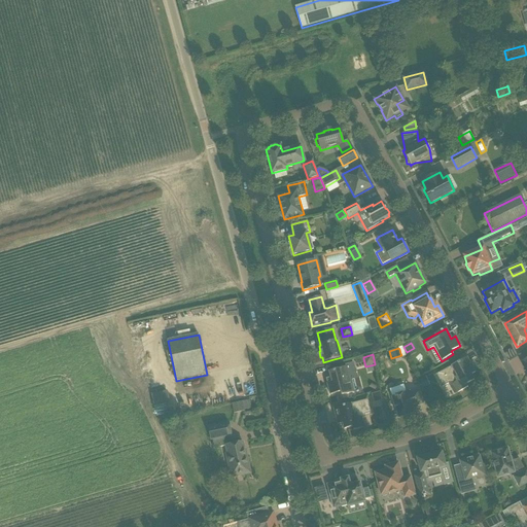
[(464,359),(435,375),(443,387),(448,384),(450,387),(453,384),(458,393),(467,387),(466,384),(473,381),(470,375),(475,373),(473,371),(469,369),(464,359)]
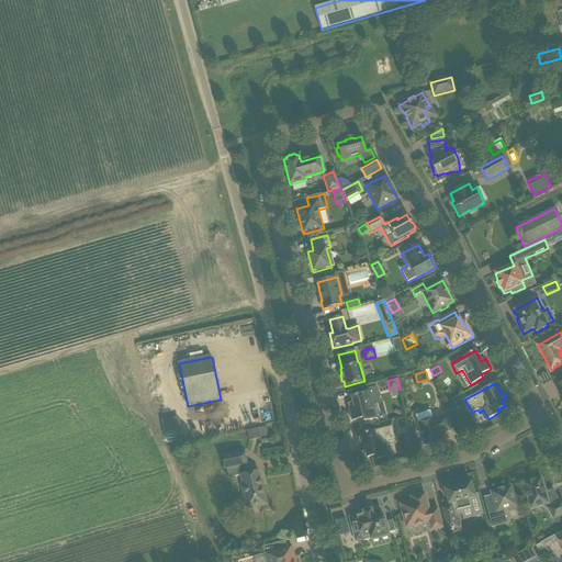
[(364,422),(377,418),(372,405),(381,403),(377,386),(368,389),(369,392),(351,396),(353,408),(349,409),(352,422),(363,418),(364,422)]
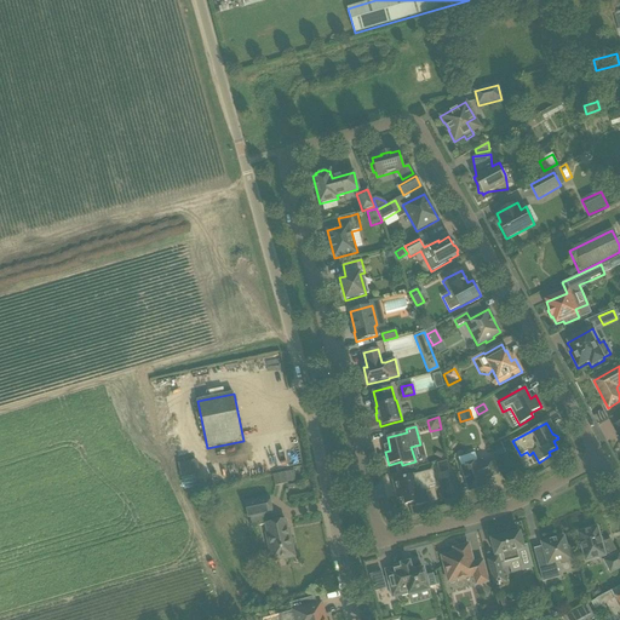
[(501,443),(493,447),(498,458),(505,454),(501,443)]
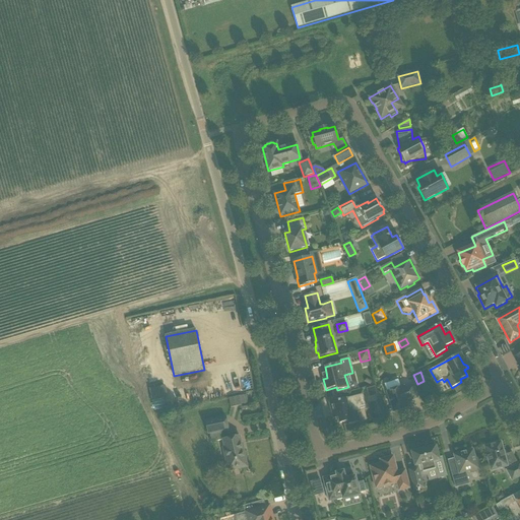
[(147,388),(150,400),(167,396),(164,384),(147,388)]
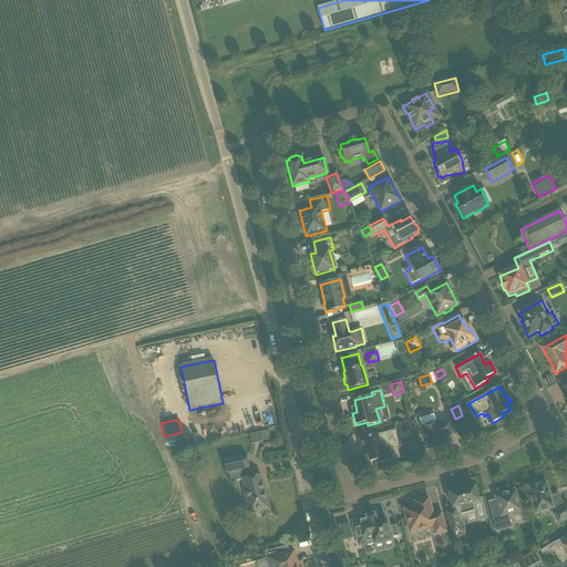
[(454,434),(451,423),(450,419),(422,428),(430,450),(444,445),(442,437),(444,436),(445,437),(454,434)]
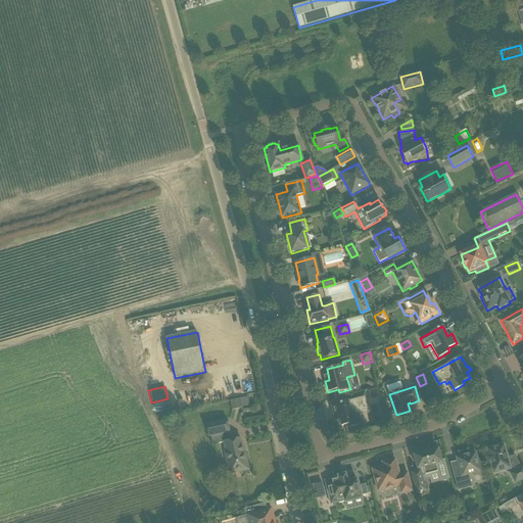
[(368,391),(371,400),(379,397),(377,389),(368,391)]
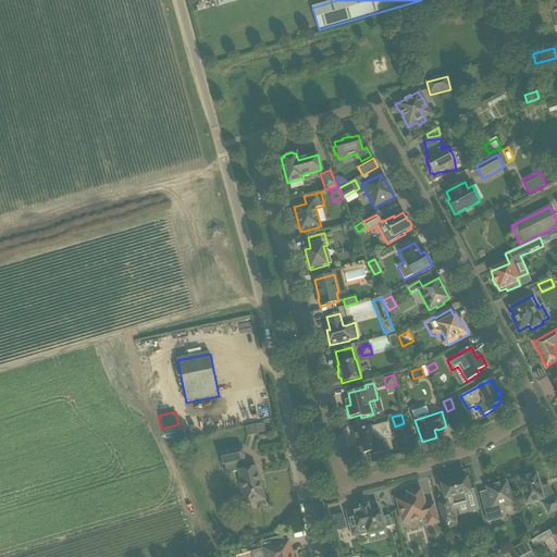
[(388,422),(356,431),(353,432),(357,449),(362,447),(363,454),(372,452),(373,455),(385,453),(382,442),(386,441),(385,438),(393,436),(388,422)]
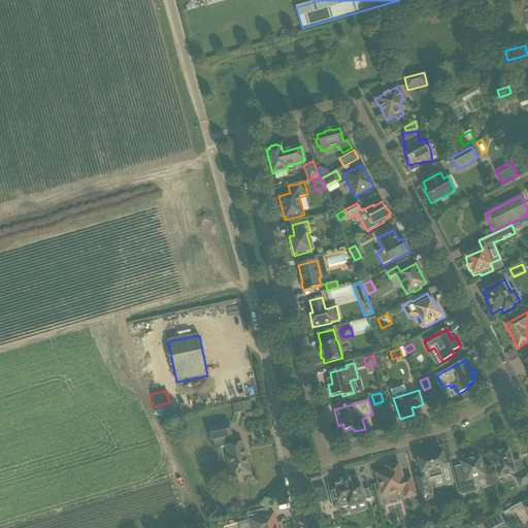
[(244,413),(244,411),(242,403),(232,405),(234,415),(244,413)]
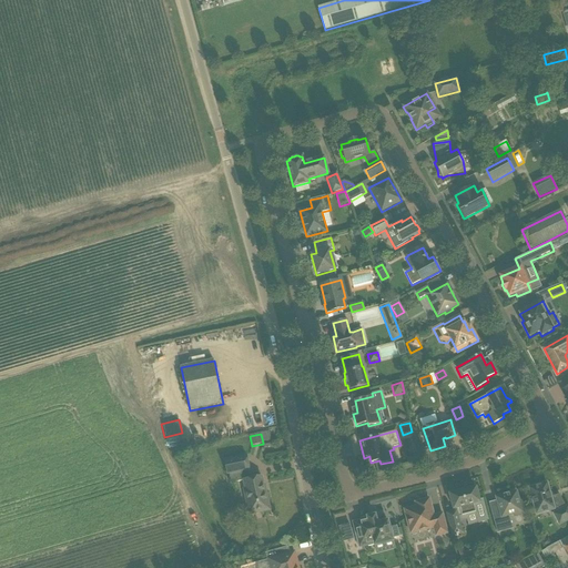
[(224,459),(227,475),(250,470),(246,454),(224,459)]
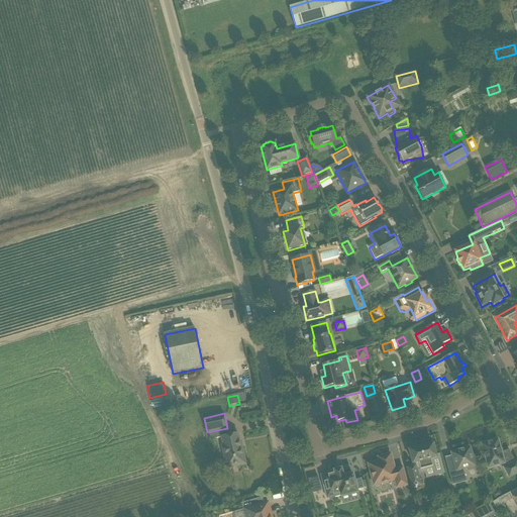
[(227,469),(245,464),(242,448),(240,448),(238,434),(222,437),(223,445),(222,445),(227,469)]
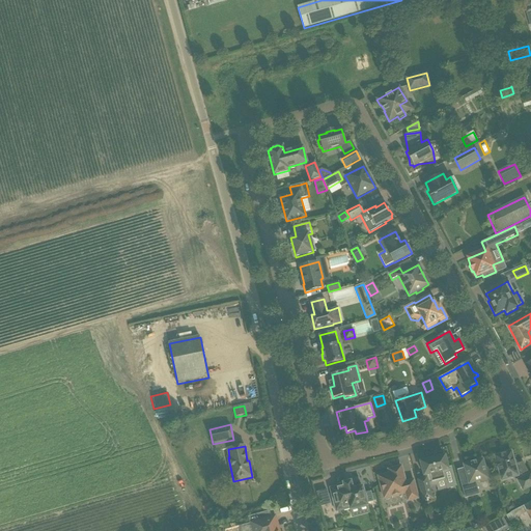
[(523,491),(530,485),(530,474),(529,475),(523,463),(514,465),(511,452),(506,453),(506,452),(499,454),(500,455),(495,456),(502,481),(516,477),(519,480),(518,481),(523,491)]
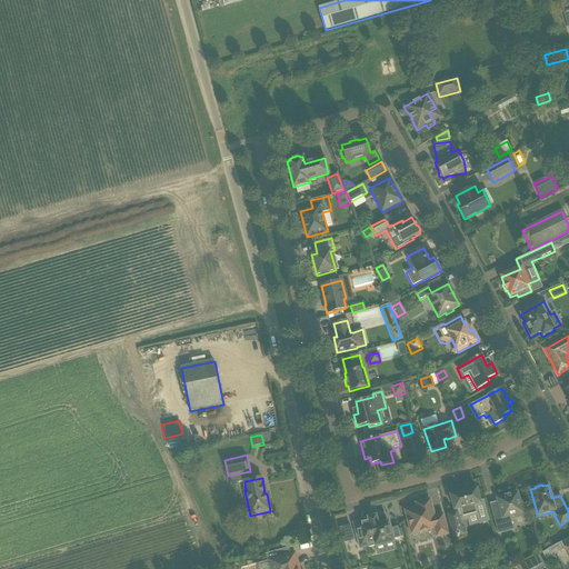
[(465,535),(460,518),(476,513),(475,505),(480,503),(476,489),(467,491),(467,490),(459,492),(459,493),(450,496),(455,515),(449,516),(455,538),(465,535)]
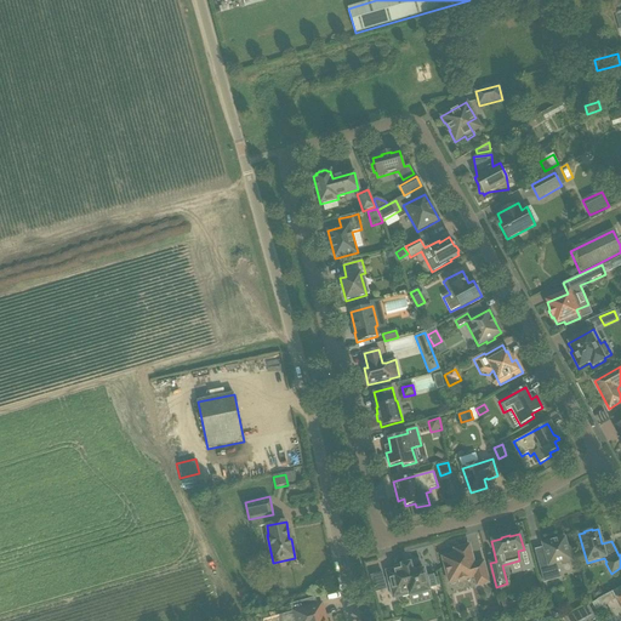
[(559,562),(573,558),(570,548),(568,548),(564,539),(563,539),(562,536),(553,539),(554,541),(542,545),(545,551),(536,553),(543,582),(559,579),(557,569),(556,570),(554,565),(560,563),(559,562)]
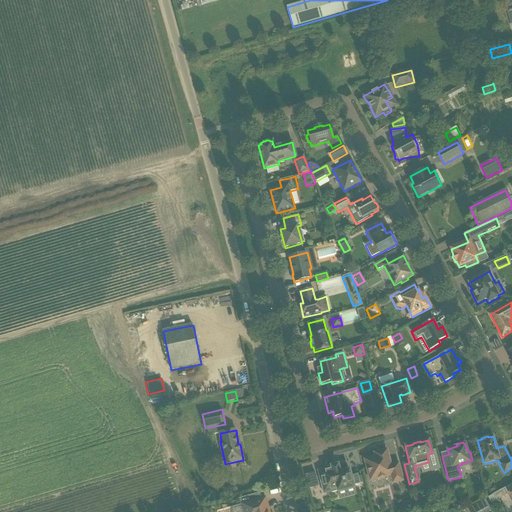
[(392,484),(403,481),(399,463),(391,466),(387,450),(378,452),(379,456),(365,460),(370,482),(390,477),(392,484)]
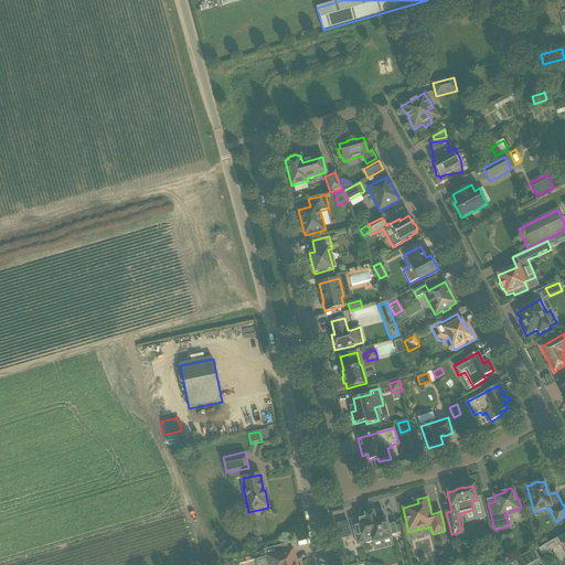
[(374,521),(372,514),(372,513),(364,515),(365,516),(351,521),(356,543),(362,541),(363,543),(372,541),(372,543),(390,537),(390,535),(396,534),(394,526),(394,524),(386,526),(385,519),(374,521)]
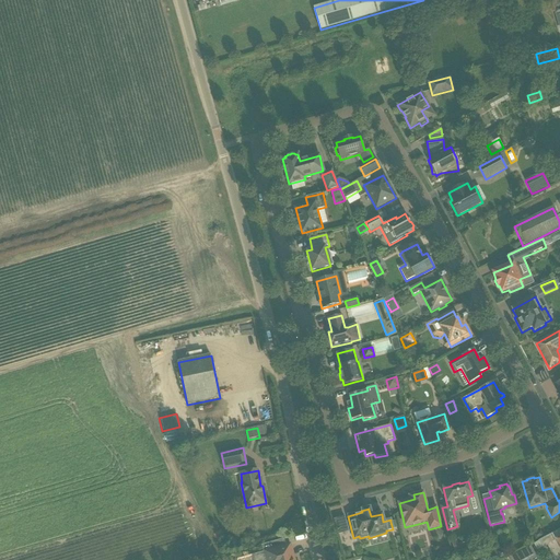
[(338,535),(349,532),(345,516),(334,520),(338,535)]
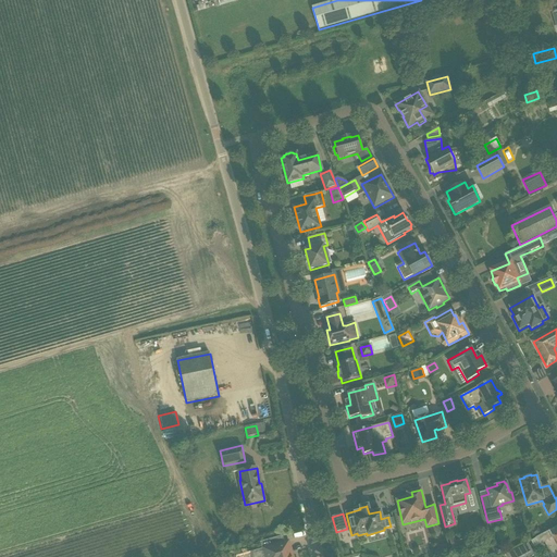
[(223,533),(220,528),(212,532),(215,537),(223,533)]
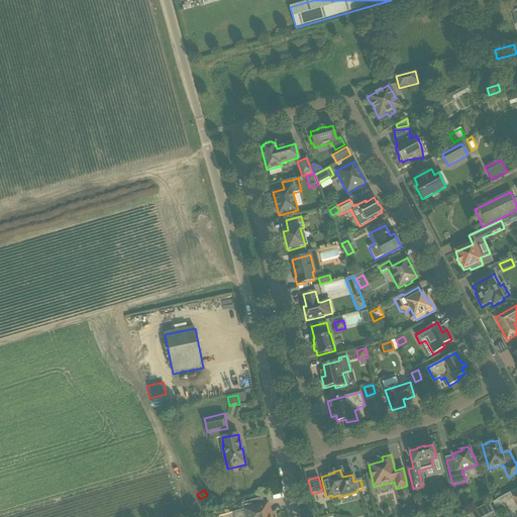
[(508,493),(497,500),(501,506),(512,500),(508,493)]
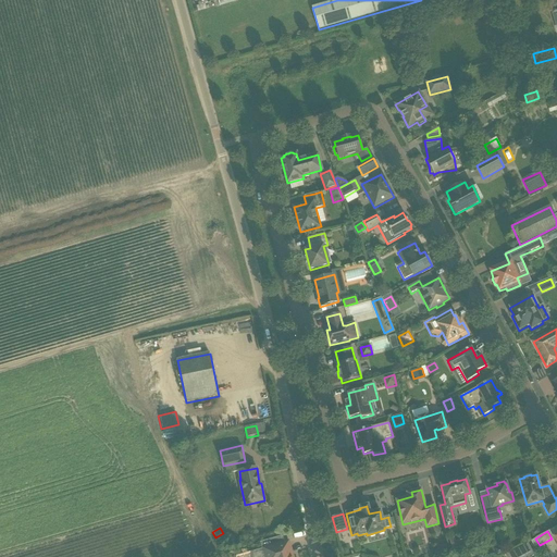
[(462,541),(455,542),(450,543),(452,549),(463,546),(462,541)]
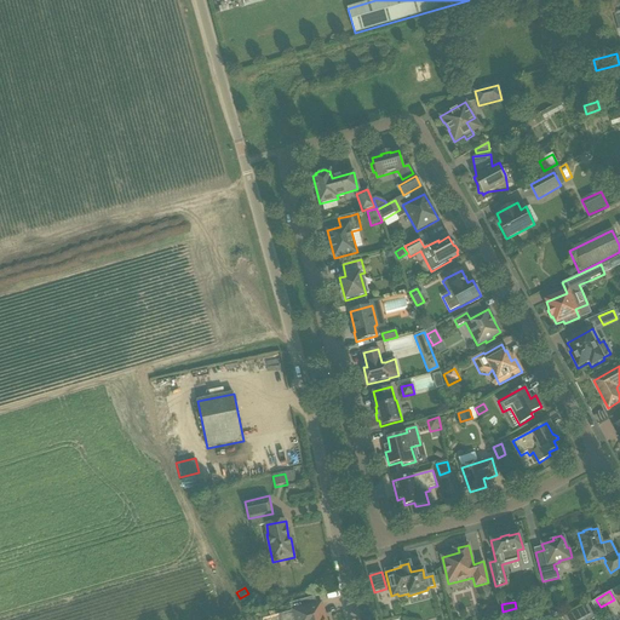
[(280,615),(280,619),(325,619),(321,604),(280,615)]
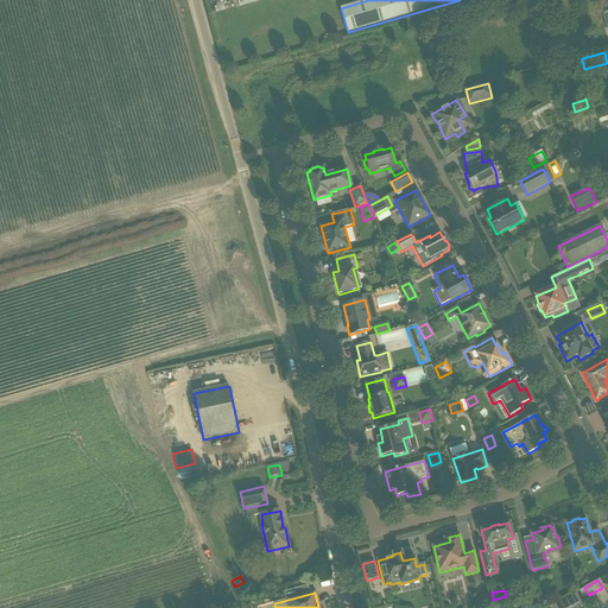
[(576,594),(565,599),(570,607),(581,602),(576,594)]
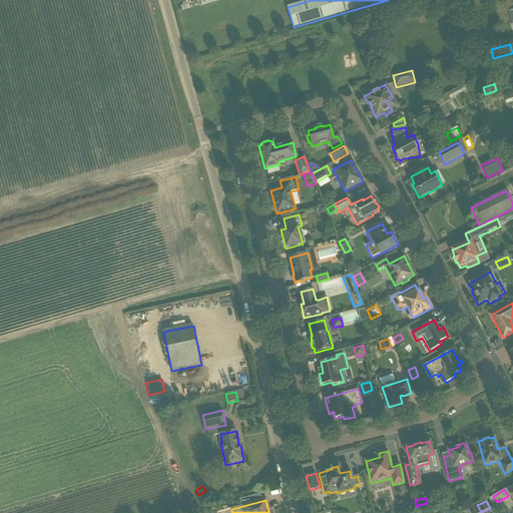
[(411,502),(404,503),(406,510),(413,508),(411,502)]
